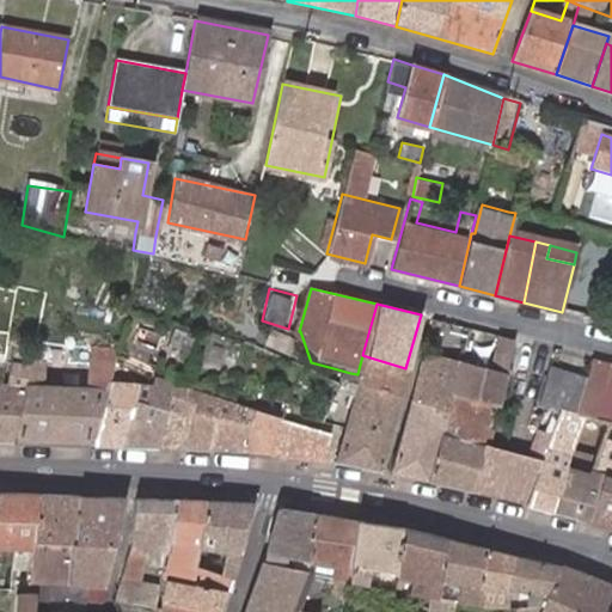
[(458,361),(452,387),(499,398),(506,373),(514,338),(500,335),(490,368),(458,361)]
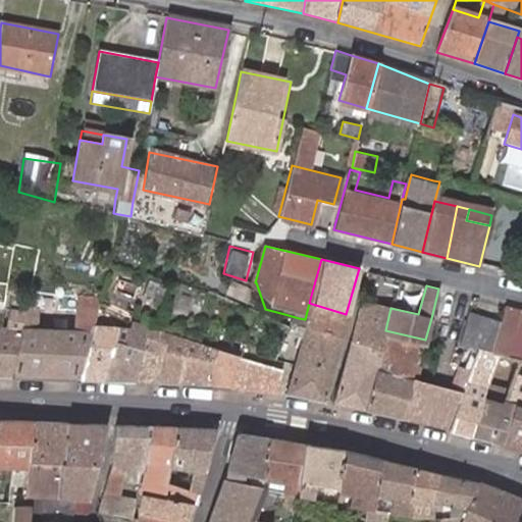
[(454,293),(438,289),(431,318),(439,320),(447,321),(454,293)]
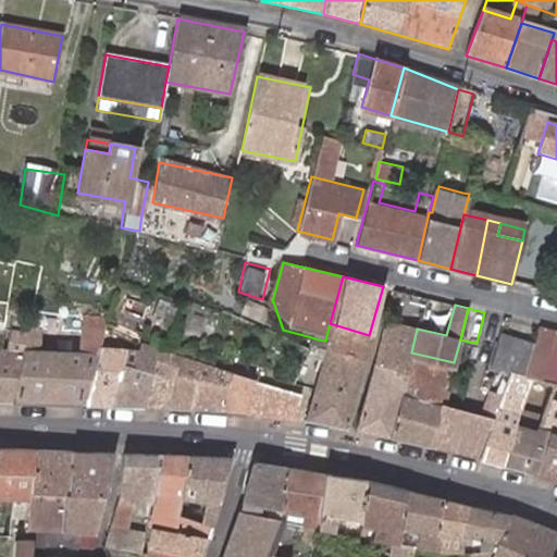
[(42,347),(27,346),(13,399),(83,403),(97,350),(101,333),(106,321),(89,317),(81,349),(42,347)]
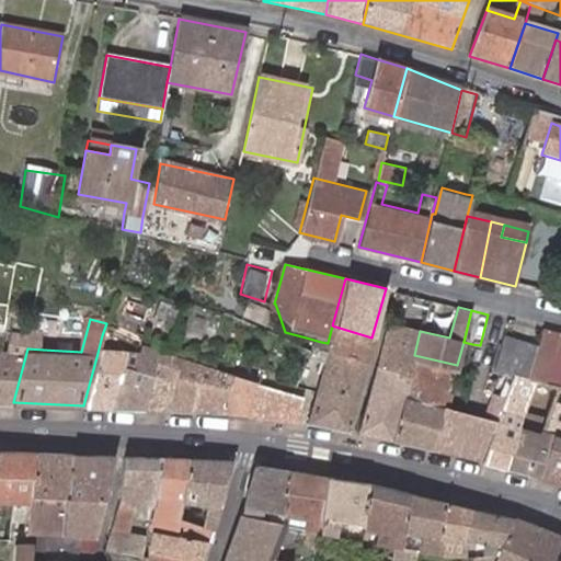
[(357,432),(392,438),(414,355),(420,331),(388,322),(376,368),(357,432)]
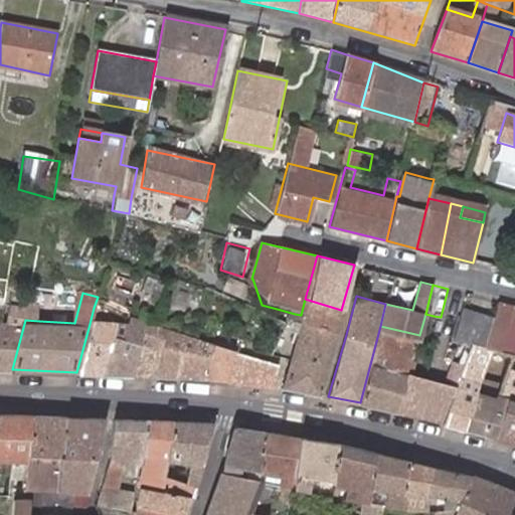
[(335,333),(341,310),(305,299),(301,315),(298,324),(335,333)]
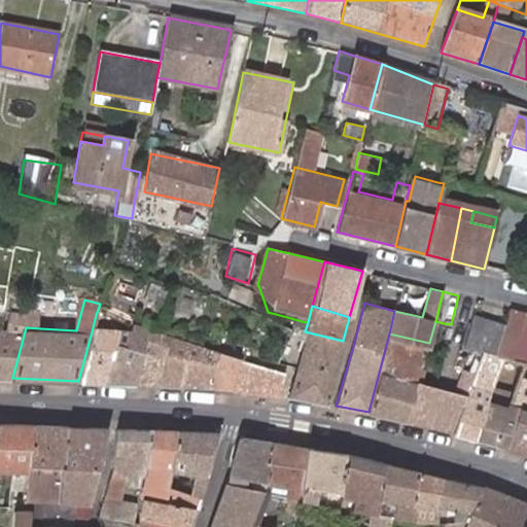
[(526,313),(507,309),(504,322),(496,354),(507,357),(514,359),(526,313)]
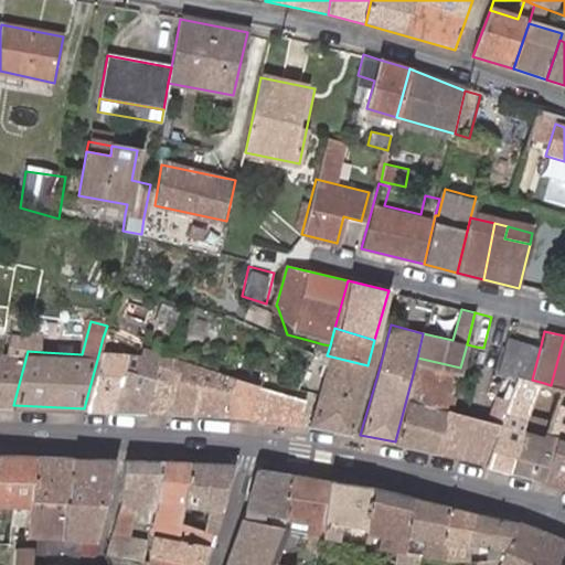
[(564,336),(551,385),(564,388),(564,336)]
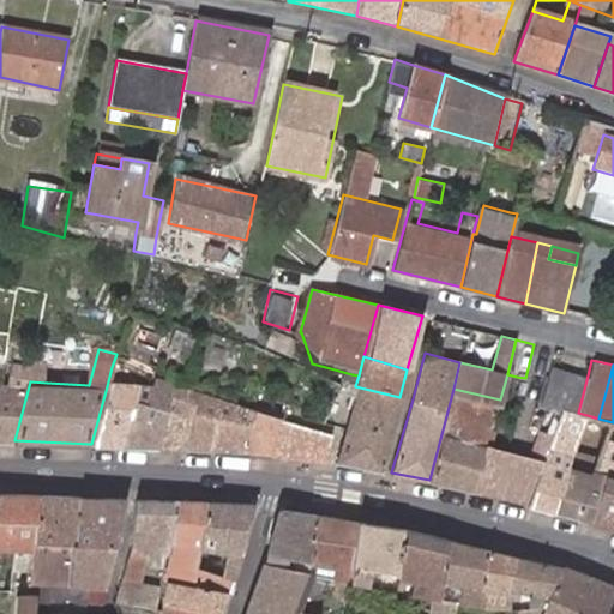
[(537,402),(561,408),(578,413),(588,375),(548,366),(537,402)]
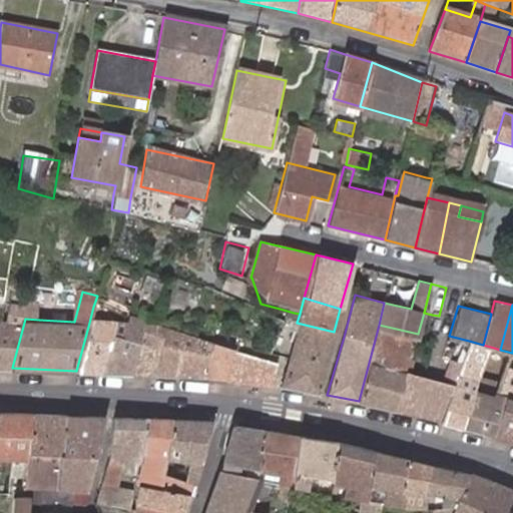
[(292,321),(294,313),(280,309),(277,317),(292,322),(292,321)]
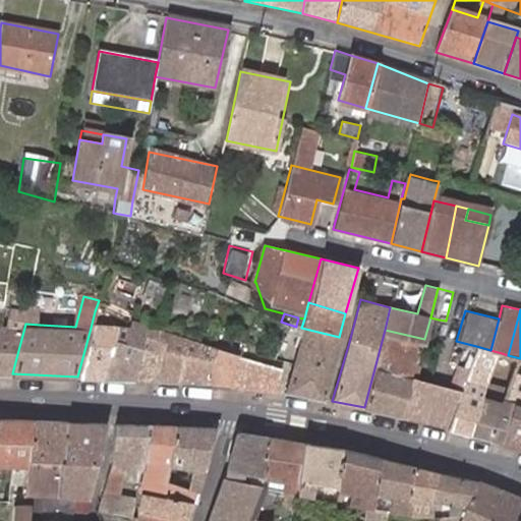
[(444,329),(446,321),(439,320),(437,327),(444,329)]
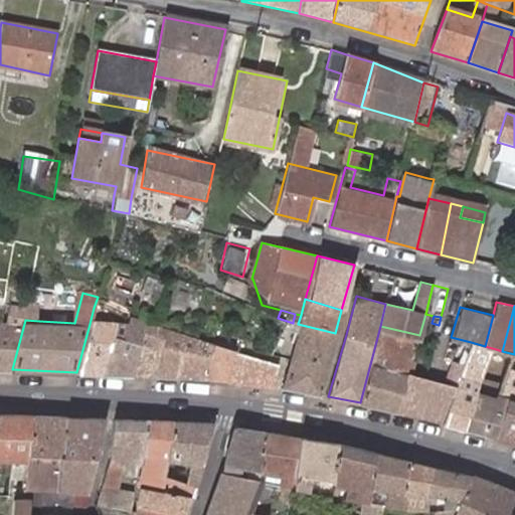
[(101,373),(128,374),(142,321),(127,317),(124,325),(111,325),(101,373)]
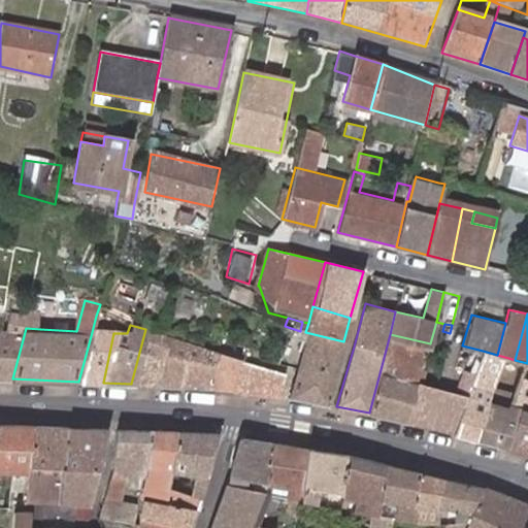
[(0,377),(12,378),(26,328),(9,327),(4,327),(3,333),(0,347),(0,377)]
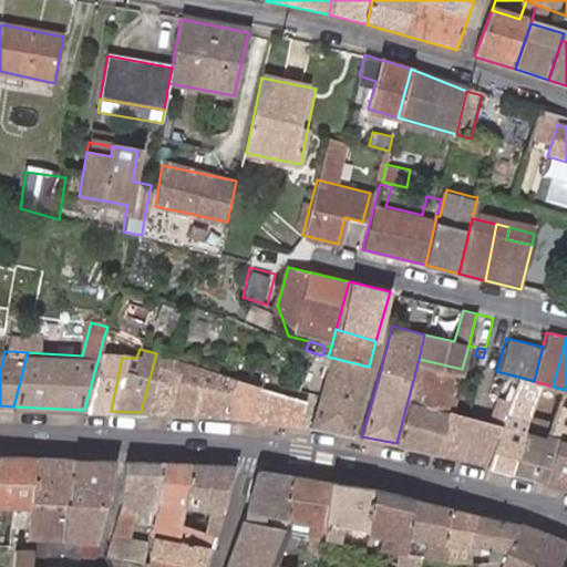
[(156,353),(141,412),(168,413),(182,361),(167,357),(156,353)]
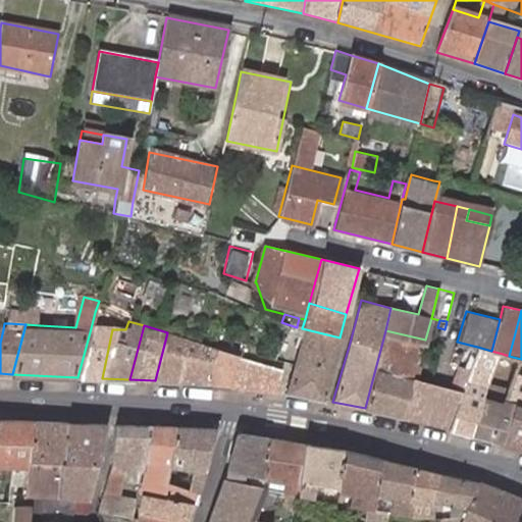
[(77,377),(102,378),(112,329),(91,328),(77,377)]
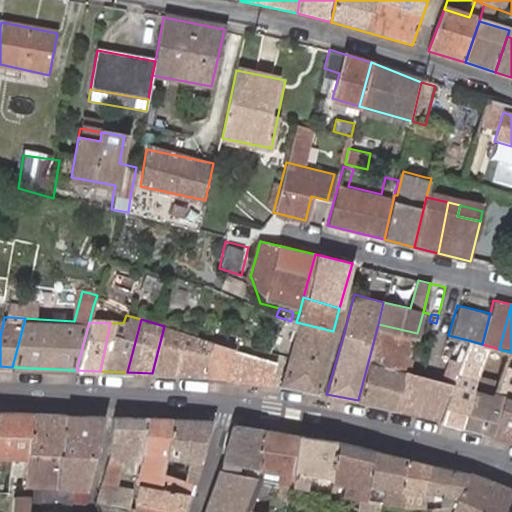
[(316,390),(333,331),(296,322),(280,383),(316,390)]
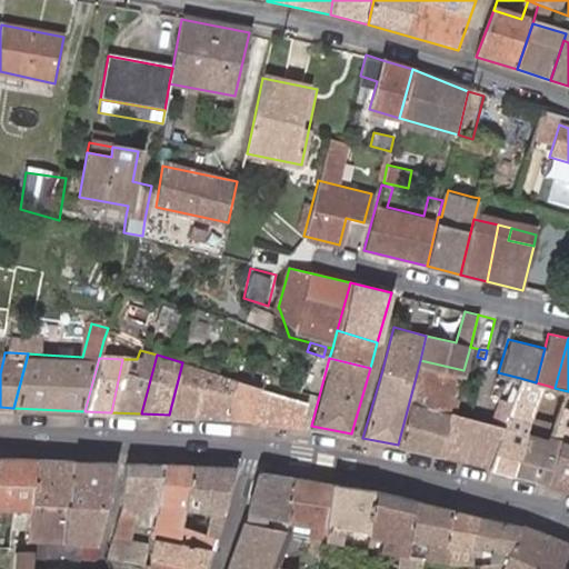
[(420,360),(398,445),(440,453),(451,410),(453,411),(456,403),(463,370),(420,360)]
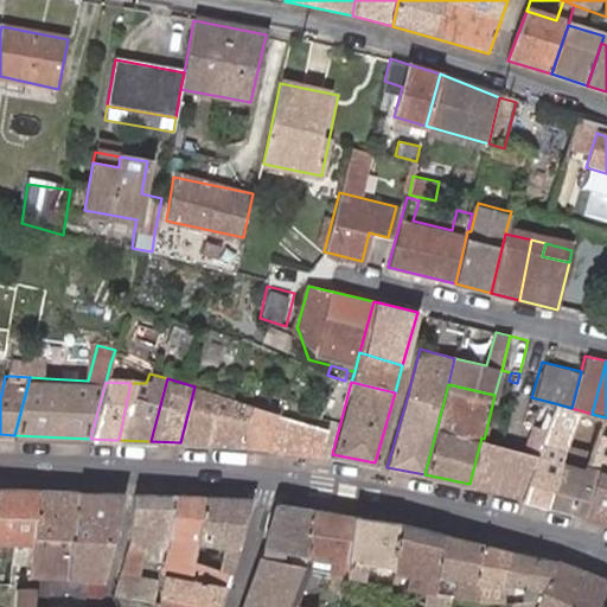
[(195,387),(180,442),(237,443),(249,403),(195,387)]
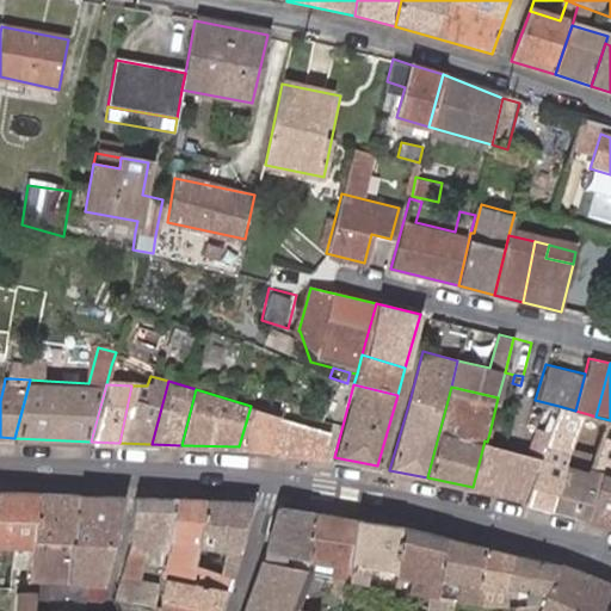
[(266,450),(277,412),(251,406),(239,446),(266,450)]
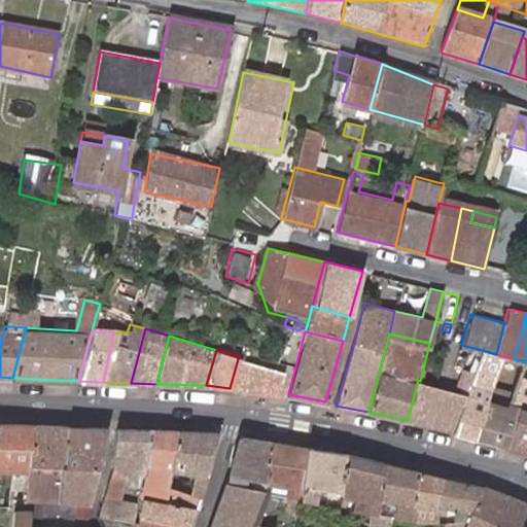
[(496,354),(482,350),(476,369),(469,385),(494,391),(507,357),(496,354)]
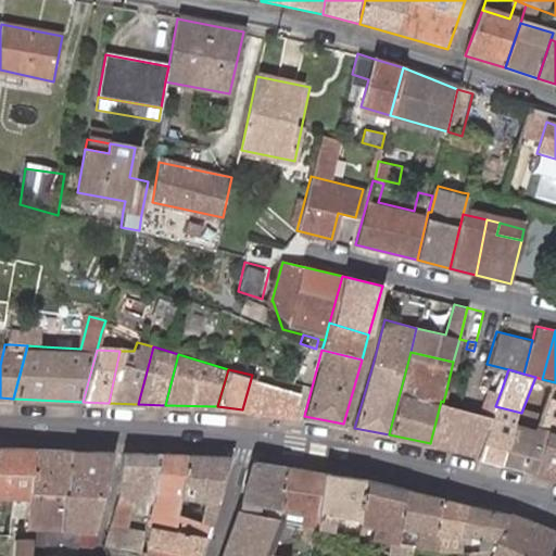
[(242,409),(292,414),(300,389),(252,375),(242,409)]
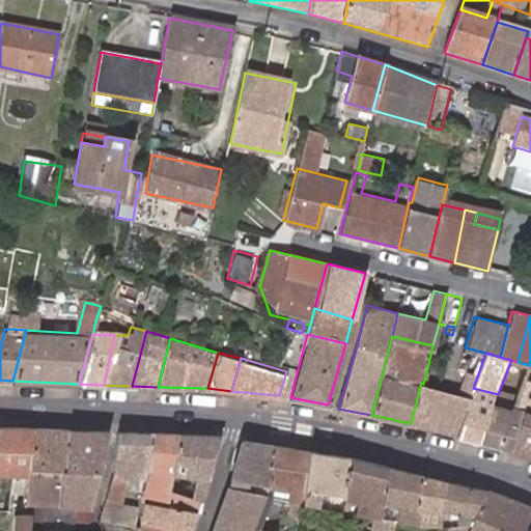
[(530,369),(530,365),(518,362),(511,360),(498,394),(520,400),(524,389),(528,379),(530,369)]
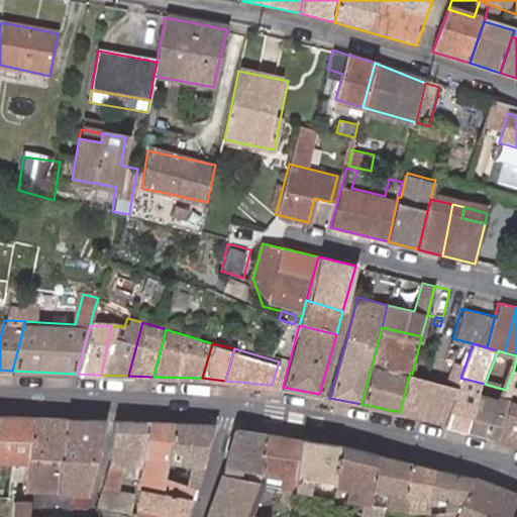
[(460,378),(467,362),(451,357),(443,382),(457,386),(460,378)]
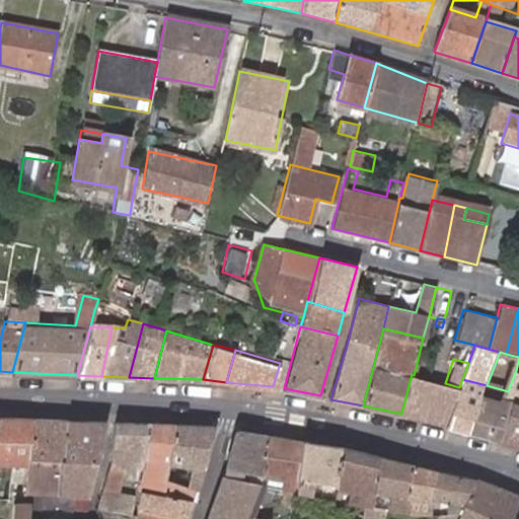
[(401,414),(445,423),(459,387),(445,383),(414,375),(412,374),(401,414)]
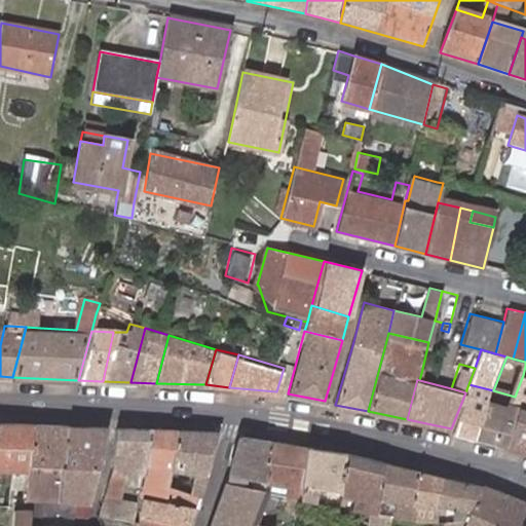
[(468,384),(465,392),(490,400),(493,390),(468,384)]
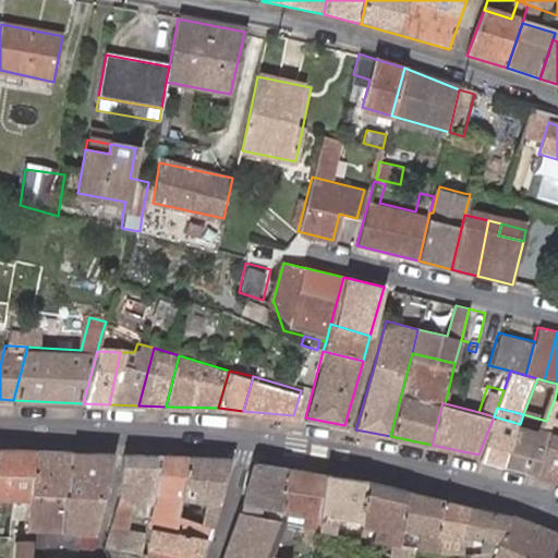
[(546,421),(542,431),(555,435),(557,435),(557,410),(550,409),(546,421)]
